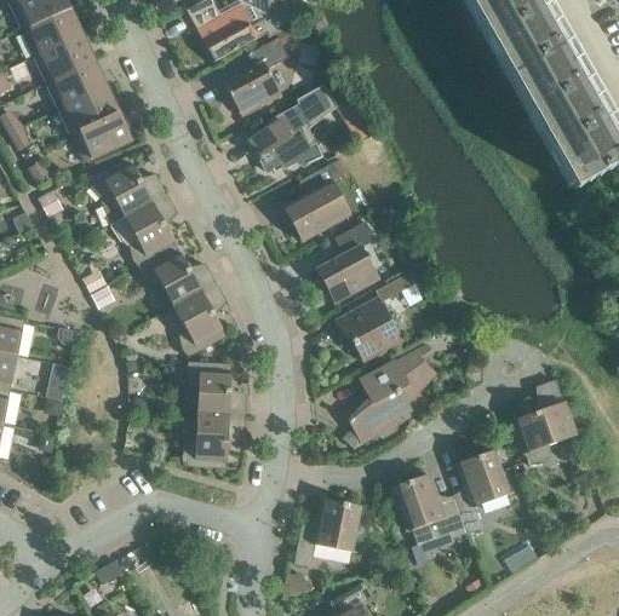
[(12,0),(10,1),(23,28),(69,6),(67,0),(12,0)]
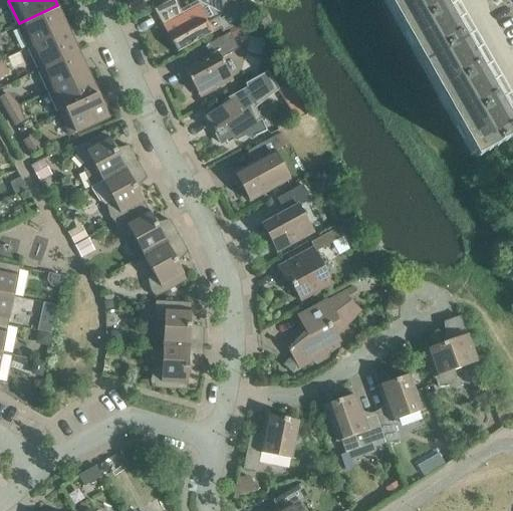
[(167,0),(154,7),(177,49),(175,50),(176,51),(218,28),(220,31),(257,12),(251,0),(244,0),(238,3),(236,0),(197,0),(181,8),(177,0),(167,0)]
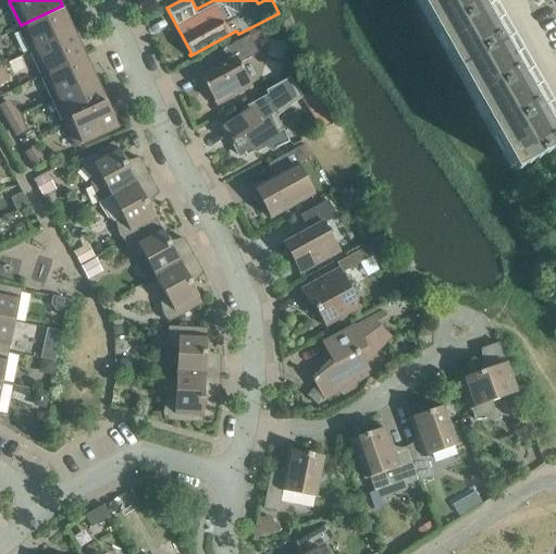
[(418,0),(515,169),(555,145),(555,118),(489,0),(418,0)]
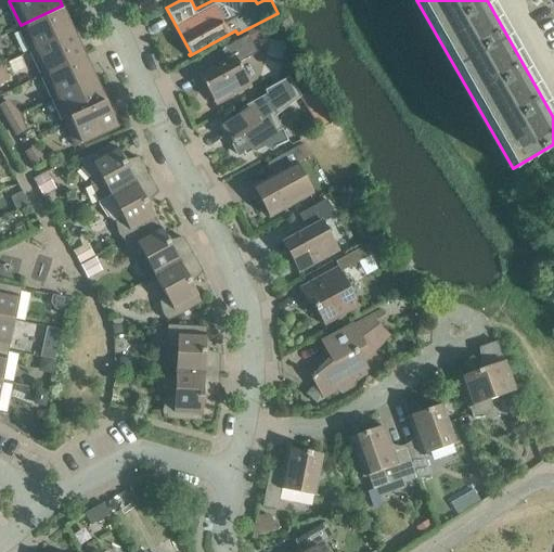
[(62,5),(21,25),(31,49),(72,30),(65,17),(62,5)]
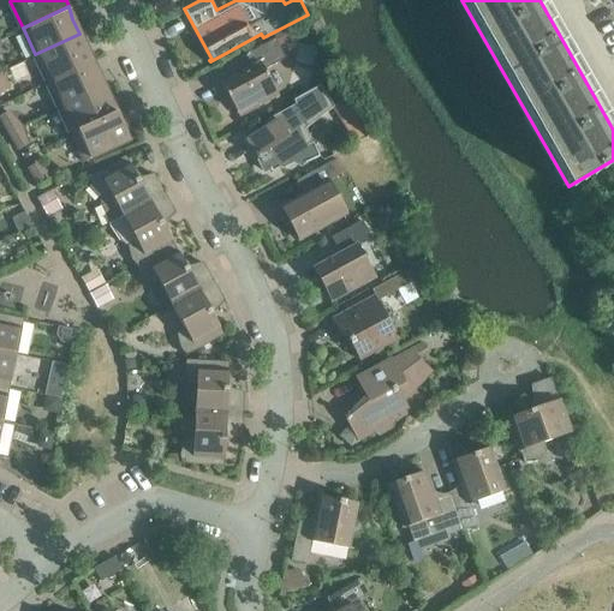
[(79,34),(35,54),(47,81),(94,59),(85,48),(79,34)]
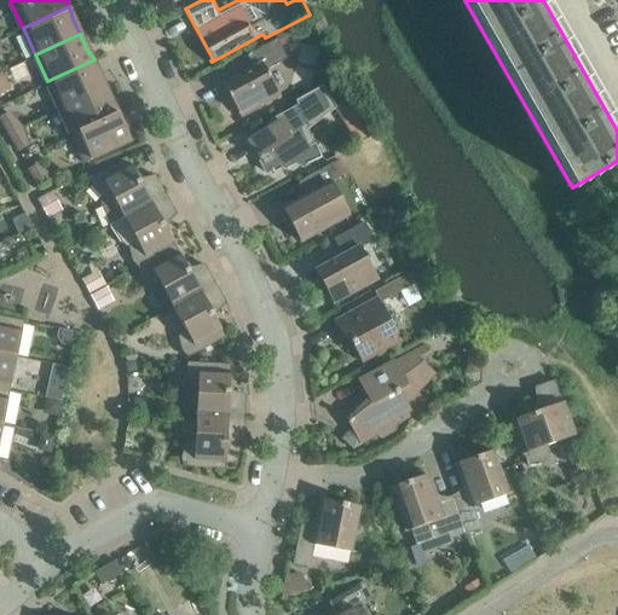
[(287,57),(275,38),(244,56),(253,69),(223,87),(242,117),(281,94),(265,70),(287,57)]
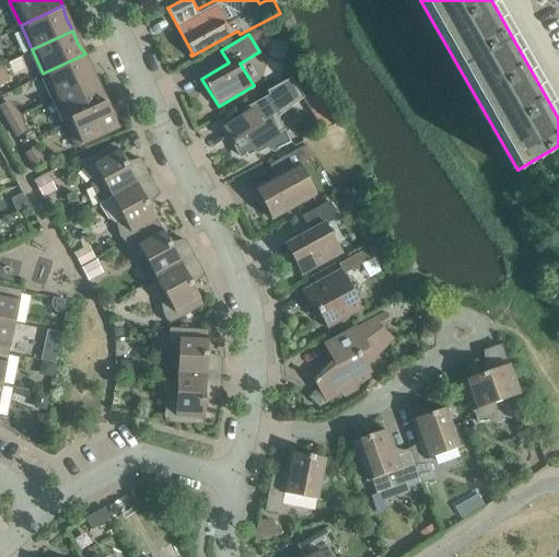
[(85,54),(43,73),(54,96),(94,78),(89,65),(85,54)]
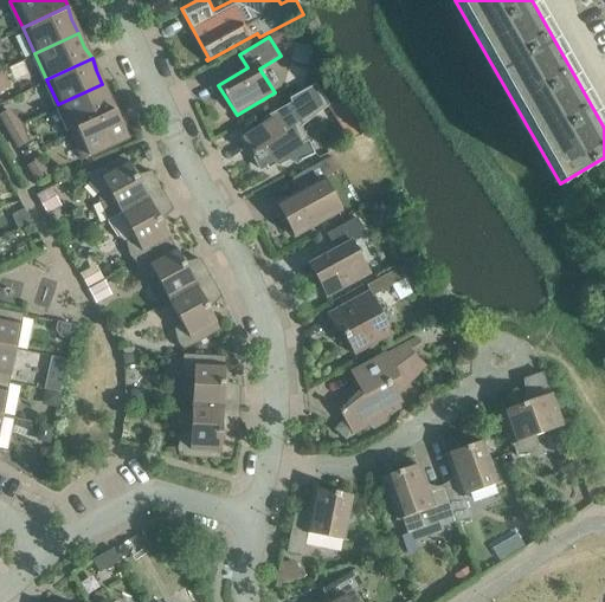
[(256,155),(261,167),(266,164),(268,167),(288,156),(296,161),(315,151),(309,137),(303,140),(296,124),(328,103),(329,105),(330,104),(316,82),(289,96),(291,101),(272,110),(274,111),(272,116),(243,136),(256,155)]
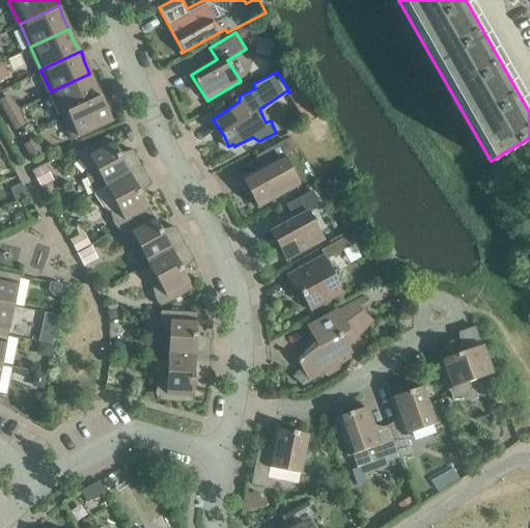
[(89,74),(51,91),(61,114),(102,95),(95,86),(89,74)]
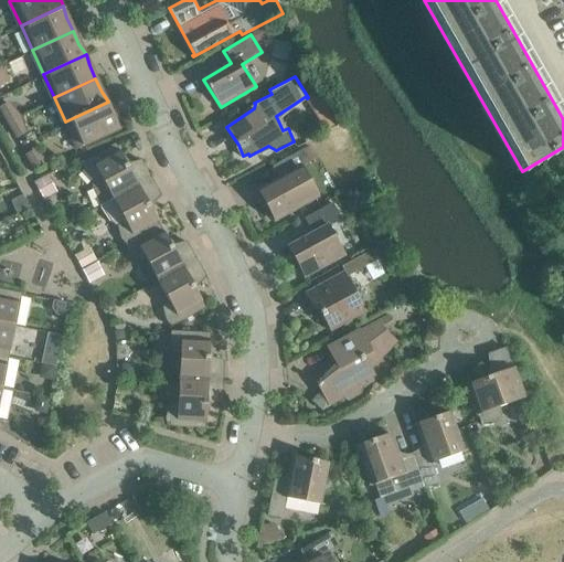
[(9,120),(20,114),(10,102),(1,107),(9,120)]
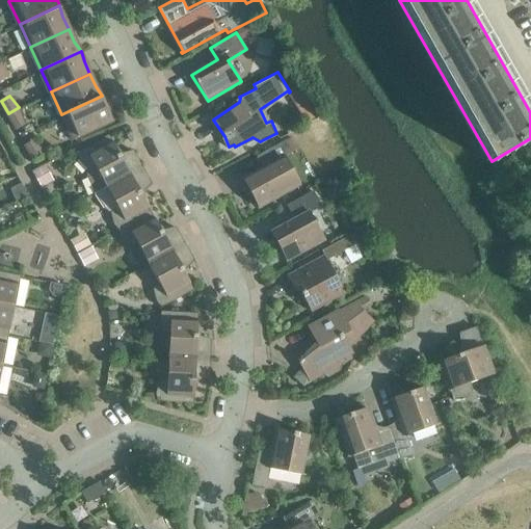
[(102,96),(61,114),(73,138),(112,120),(102,96)]
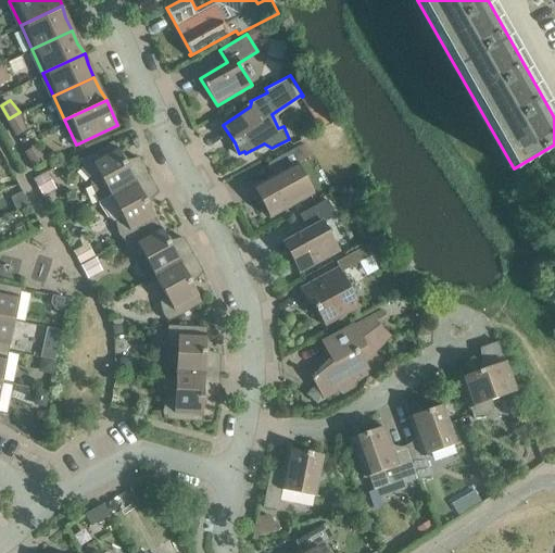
[(15,130),(25,126),(20,112),(9,118),(15,130)]
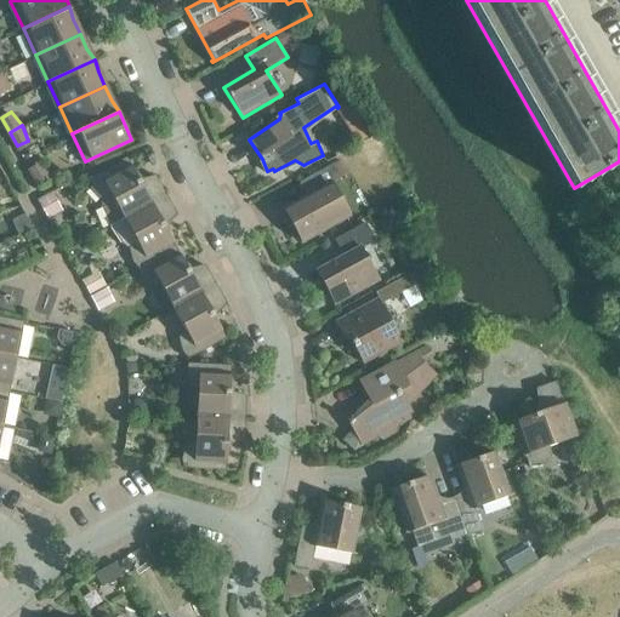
[(103,227),(166,193),(155,173),(141,177),(136,171),(126,155),(90,176),(92,184),(102,195),(102,204),(112,222),(103,227)]
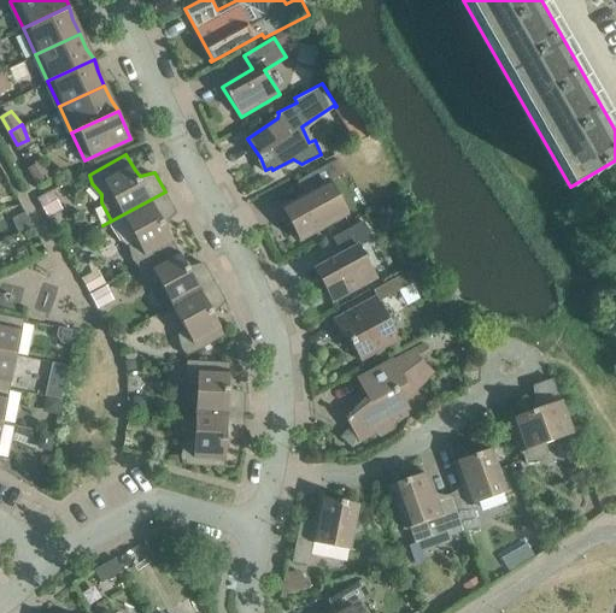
[(339,155),(332,159),(339,172),(346,168),(339,155)]
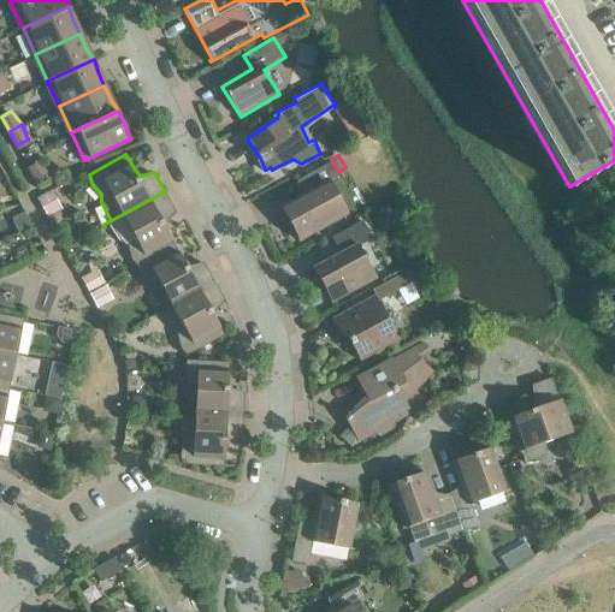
[(347,212),(329,179),(338,173),(330,160),(296,178),(303,191),(282,203),(300,237),(347,212)]
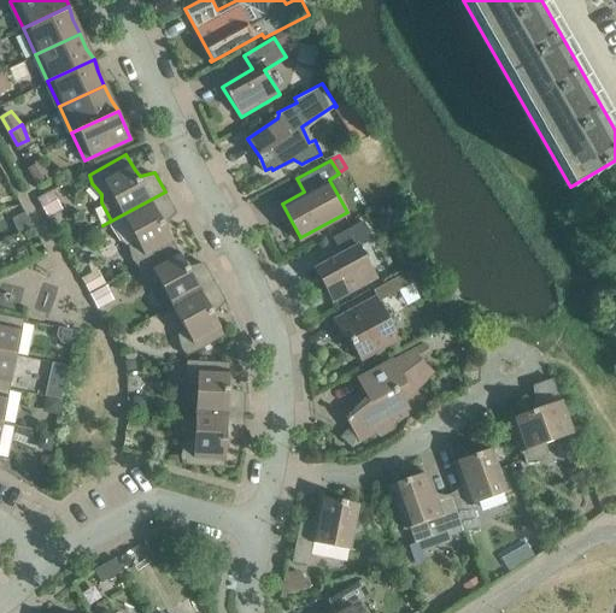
[(39,183),(51,176),(41,163),(30,169),(39,183)]
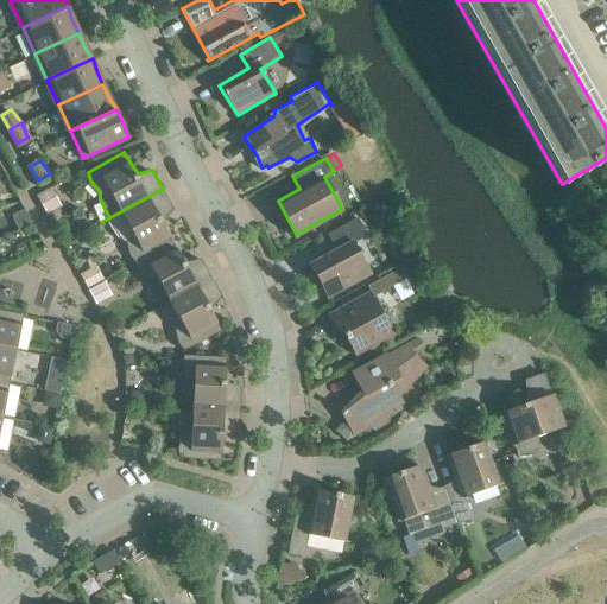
[(48,209),(57,204),(49,189),(39,195),(48,209)]
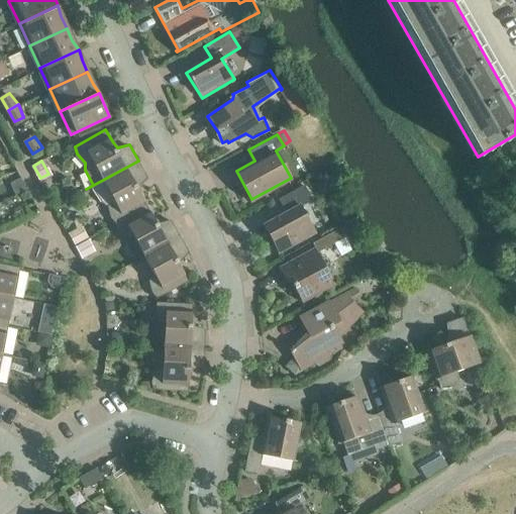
[(138,161),(86,189),(86,190),(93,186),(102,199),(108,204),(111,217),(115,221),(146,204),(139,192),(138,185),(147,177),(138,161)]
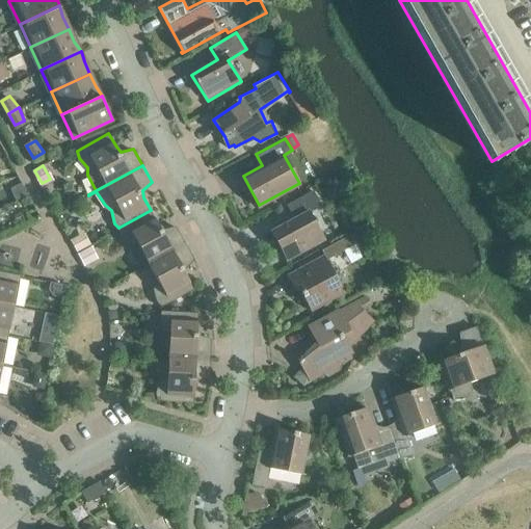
[(287,205),(294,217),(271,231),(287,261),(288,260),(287,258),(325,237),(311,210),(322,204),(314,188),(285,205),(285,206),(287,205)]
